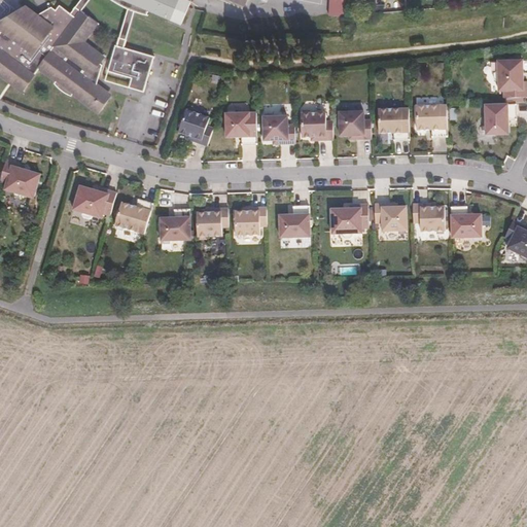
[(48,7),(36,14),(0,31),(0,75),(23,93),(38,70),(97,114),(98,113),(111,95),(111,94),(96,83),(98,76),(103,78),(102,81),(142,93),(153,57),(123,47),(133,12),(145,15),(147,11),(179,26),(190,2),(186,0),(77,0),(74,5),(68,13),(57,5),(53,9),(48,7)]
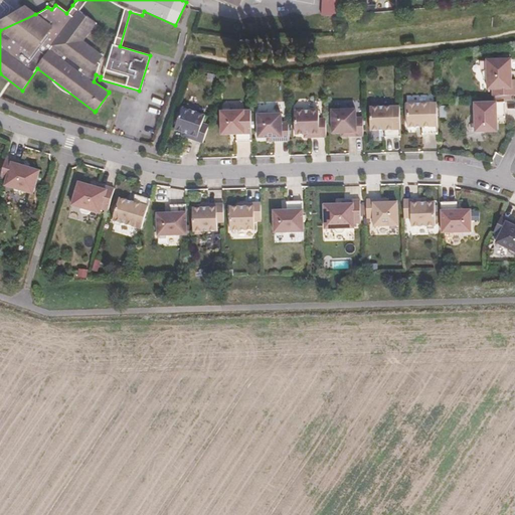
[(322,0),(323,11),(337,11),(336,0),(322,0)]
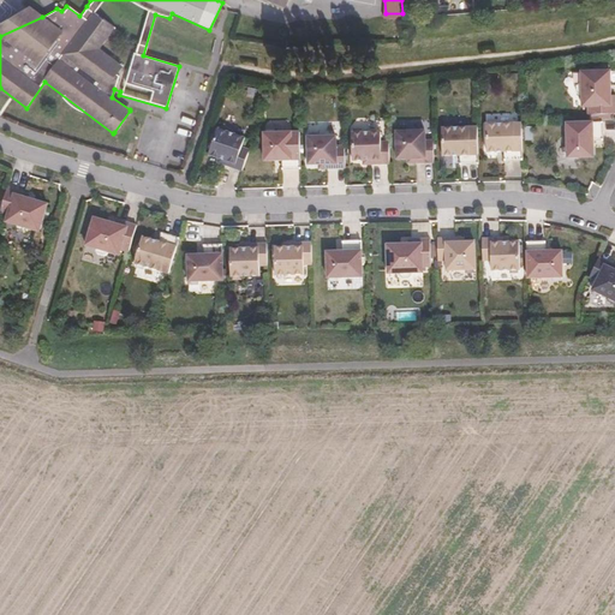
[(603,121),(614,121),(614,102),(611,103),(611,78),(583,79),(583,91),(580,91),(578,94),(578,100),(580,102),(583,102),(583,114),(589,114),(590,123),(603,121)]
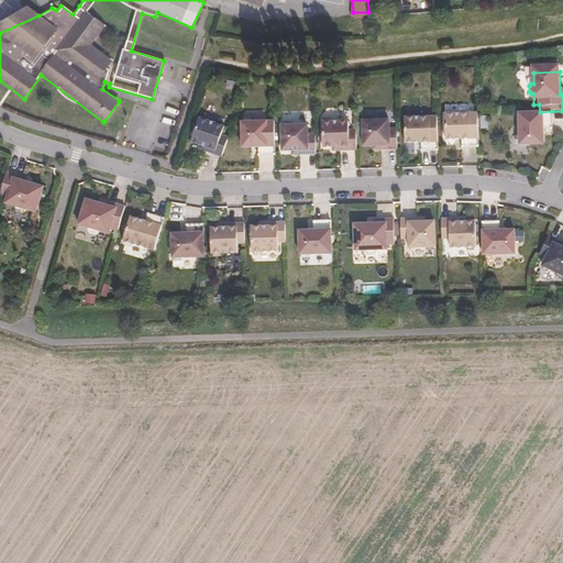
[(540,112),(519,112),(520,144),(544,144),(544,129),(553,129),(552,111),(540,112)]
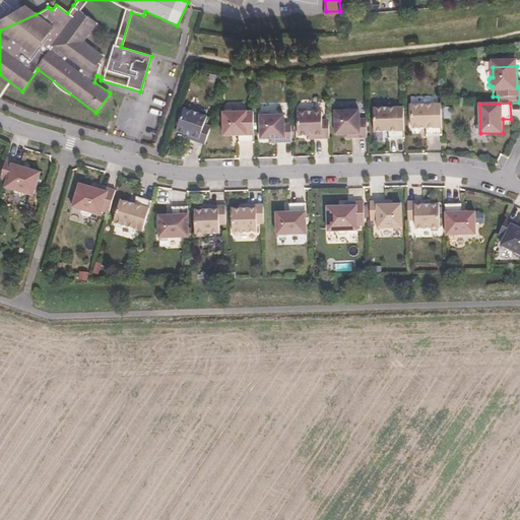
[(428,136),(443,135),(442,104),(411,105),(412,128),(427,128),(428,136)]
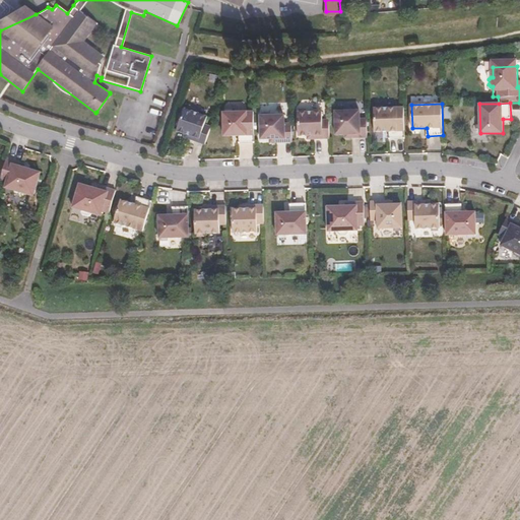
[(390,139),(405,138),(404,108),(374,109),(375,132),(390,131),(390,139)]
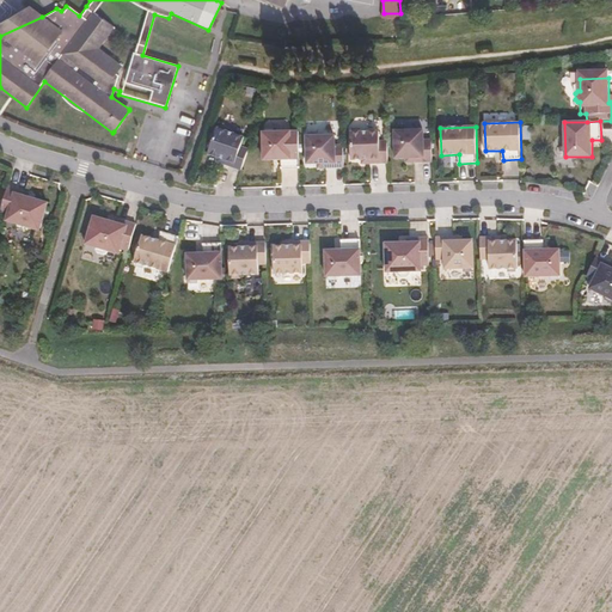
[(226,160),(225,164),(242,170),(249,150),(242,147),(244,138),(218,128),(208,154),(219,158),(226,160)]
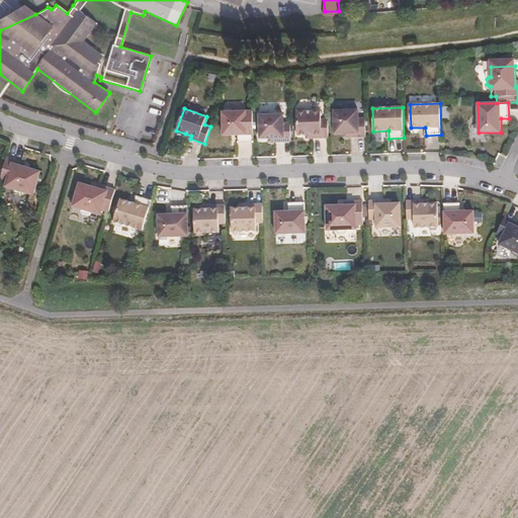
[(239,143),(254,143),(253,111),(223,112),(224,136),(239,135),(239,143)]
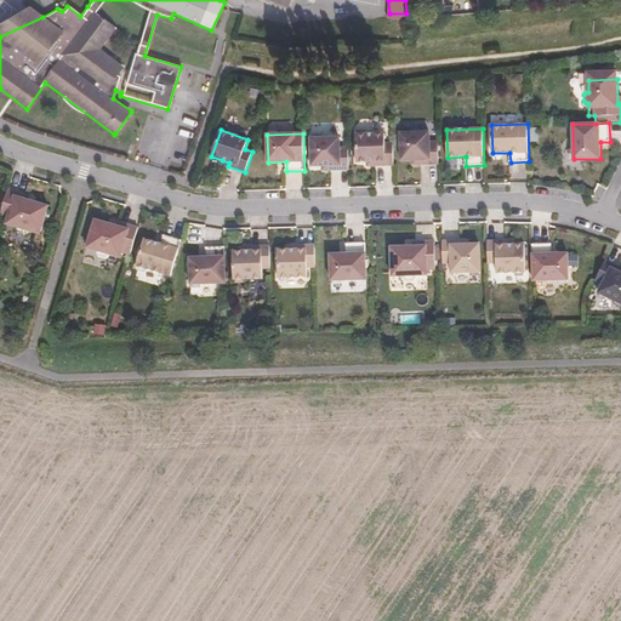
[(376,161),(376,166),(394,165),(393,143),(386,143),(385,134),(355,135),(357,163),(368,161),(376,161)]
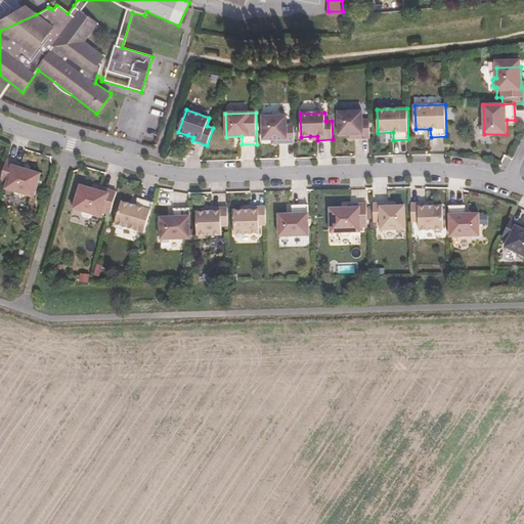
[(355,136),(355,140),(370,139),(369,121),(363,122),(362,113),(339,114),(339,137),(348,137),(355,136)]
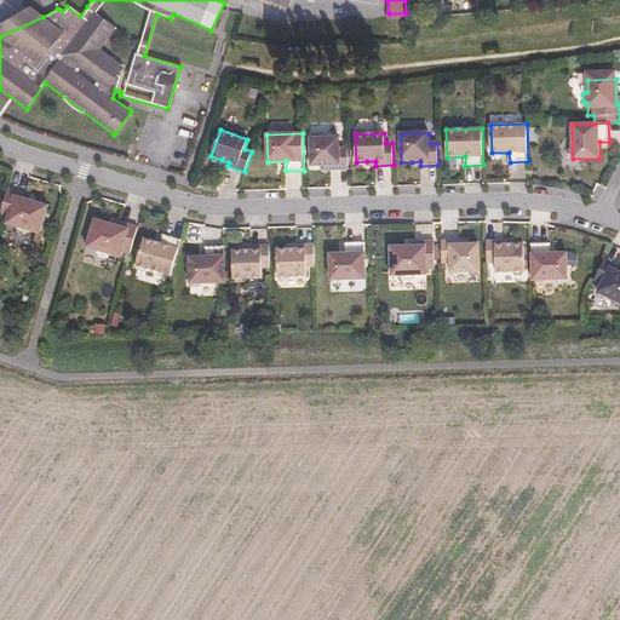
[(331,166),(331,170),(349,170),(348,148),(340,148),(339,137),(310,138),(311,166),(322,166),(331,166)]
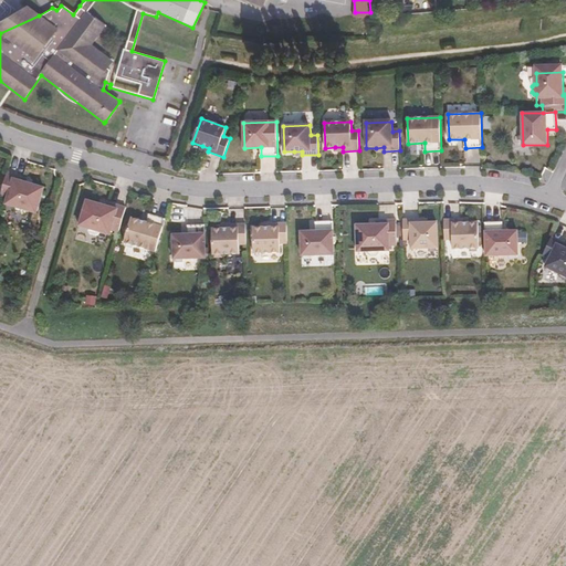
[(24,178),(8,173),(0,197),(8,199),(6,205),(17,207),(16,209),(18,212),(23,215),(25,212),(27,210),(37,213),(44,188),(23,181),(24,178)]
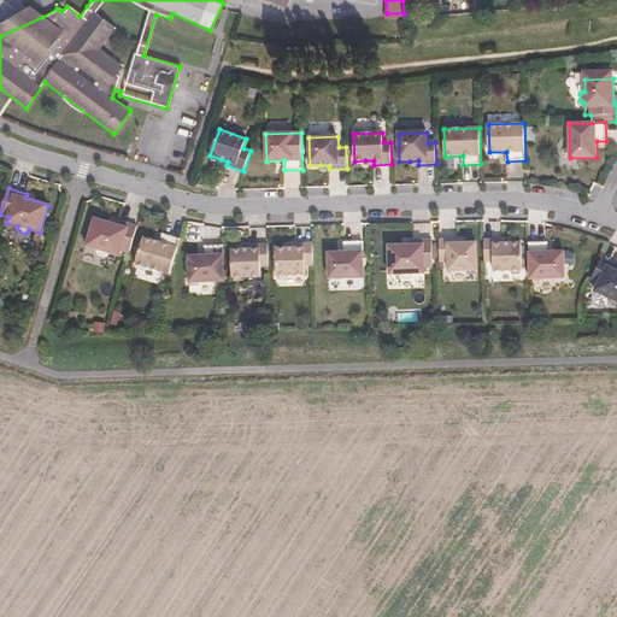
[(130,253),(137,227),(119,221),(118,225),(95,218),(87,246),(98,250),(98,252),(99,256),(105,257),(109,256),(110,253),(121,256),(122,251),(130,253)]
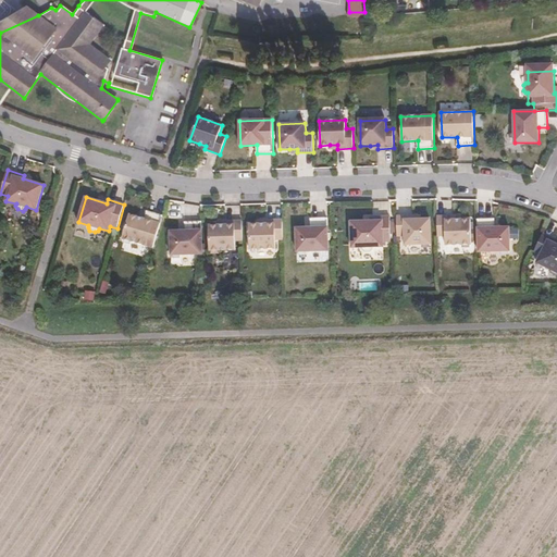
[(123,238),(153,247),(163,215),(147,211),(145,219),(130,214),(123,238)]
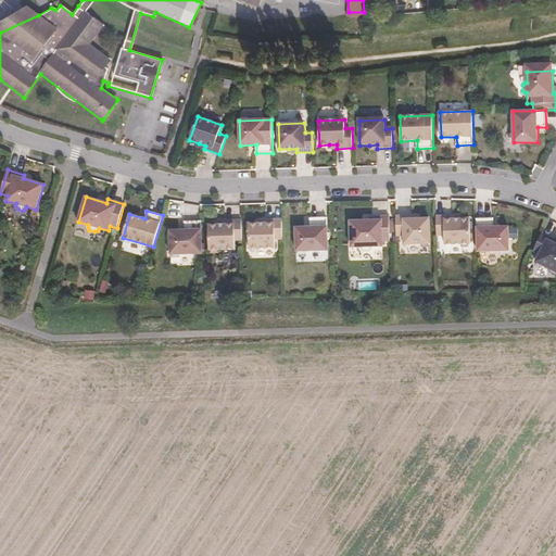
[(453,218),(453,214),(437,215),(438,235),(444,235),(445,243),(470,242),(470,217),(460,218),(453,218)]
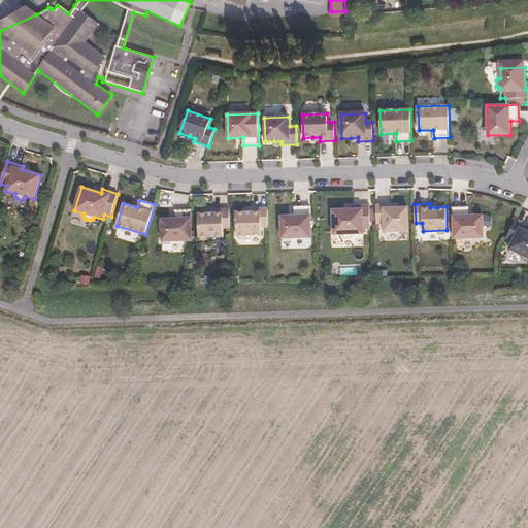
[(392,208),(392,204),(376,205),(376,224),(384,224),(384,232),(408,231),(408,207),(399,208),(392,208)]
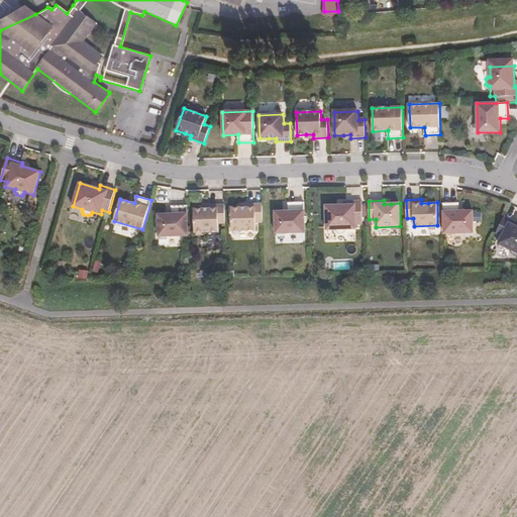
[(363,224),(363,201),(346,201),(346,205),(326,206),(326,230),(336,230),(336,232),(339,234),(344,234),(346,231),(346,229),(356,229),(355,224),(363,224)]
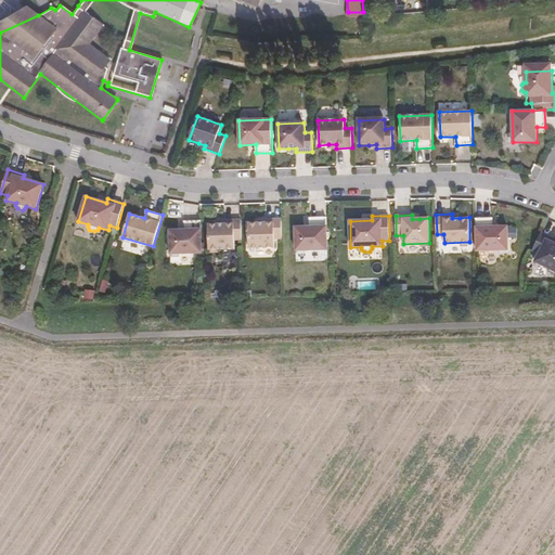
[(476,217),(477,249),(508,248),(507,224),(493,224),(492,216),(476,217)]
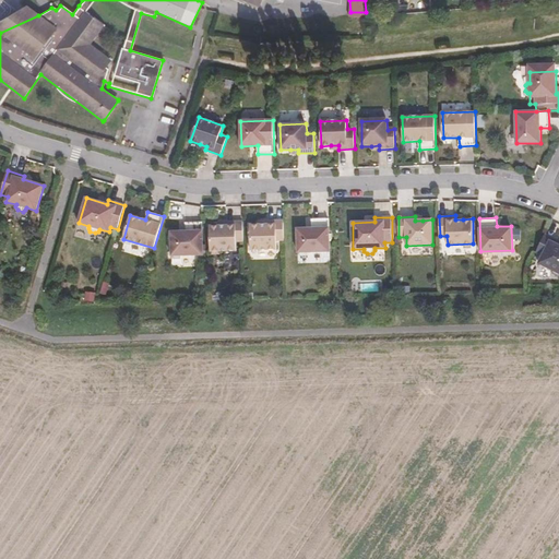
[(284,240),(284,221),(268,221),(268,225),(260,225),(250,225),(251,250),(277,249),(276,240),(284,240)]
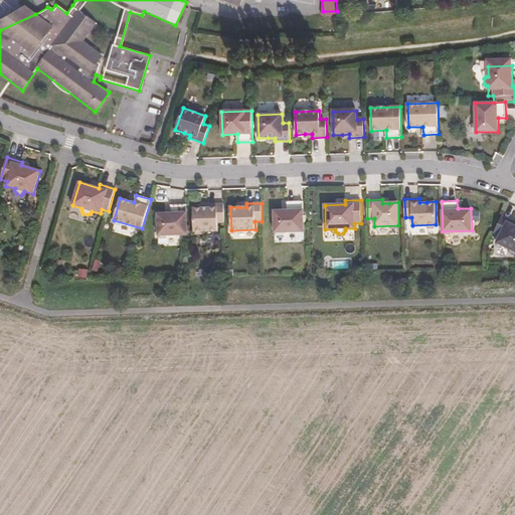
[(271,234),(300,233),(299,203),(284,203),(284,211),(270,212),(271,234)]
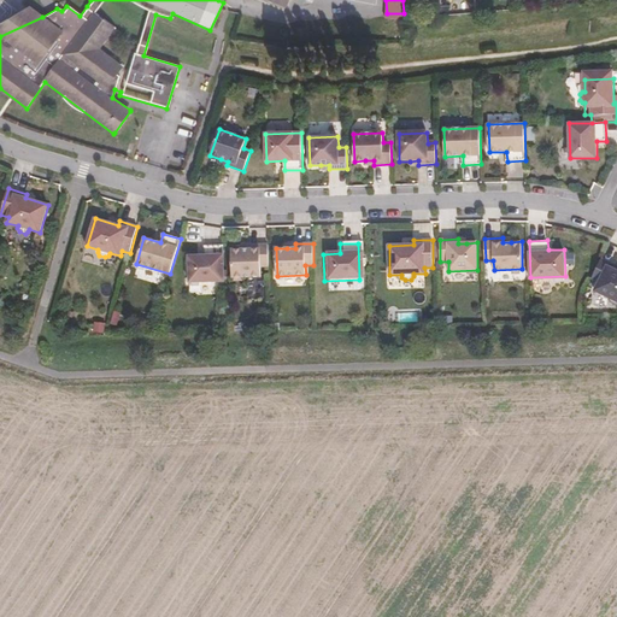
[(269,266),(269,245),(251,245),(251,248),(242,250),(231,250),(233,277),(262,276),(260,266),(269,266)]
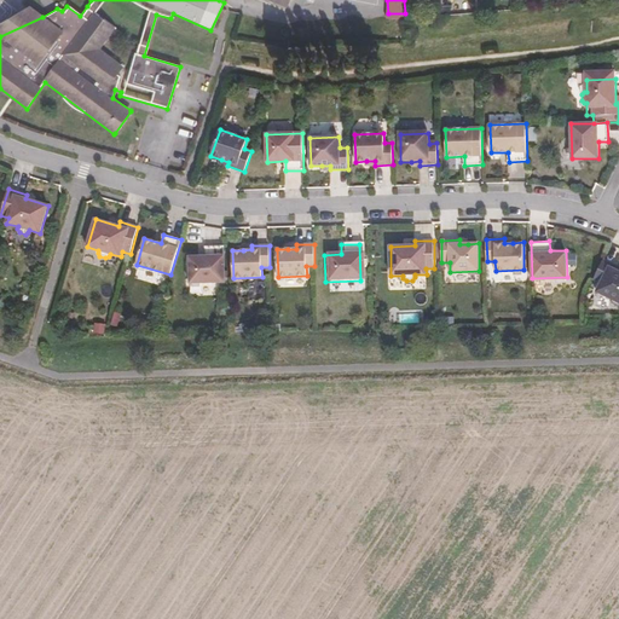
[(190,256),(190,283),(225,283),(225,247),(206,247),(206,256),(190,256)]
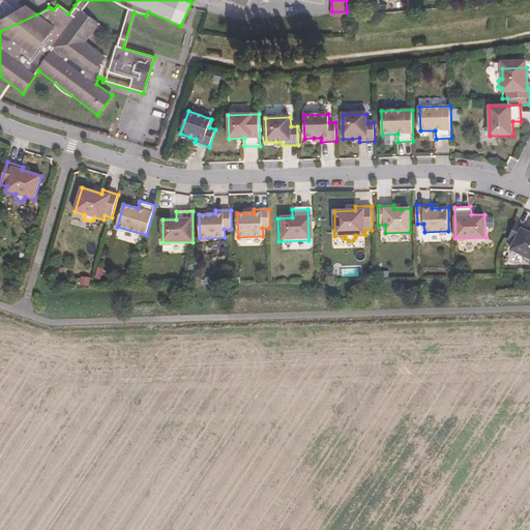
[(529,232),(529,230),(529,228),(517,222),(508,239),(514,242),(511,249),(529,259),(529,232)]
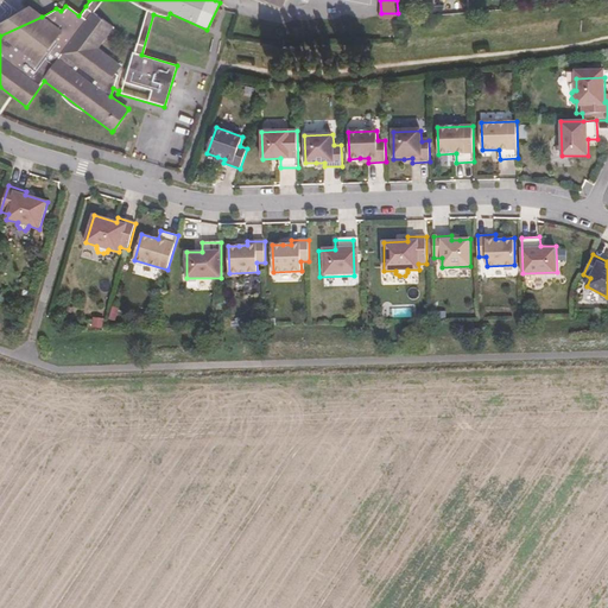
[(392,305),(392,317),(413,317),(413,305),(392,305)]
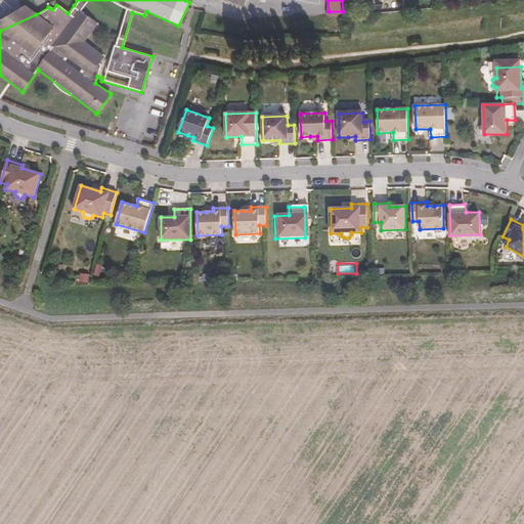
[(80,273),(80,282),(89,284),(90,274),(80,273)]
